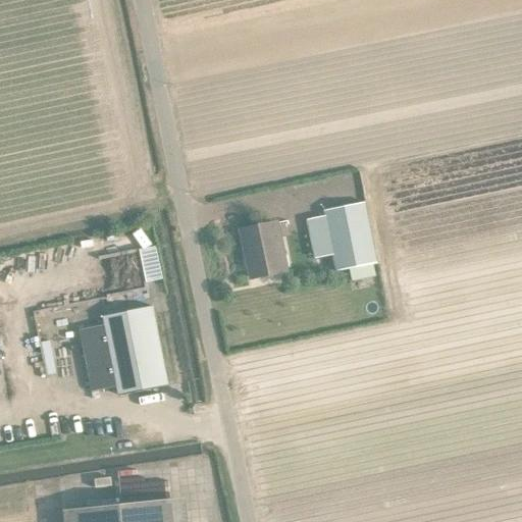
[(376,263),(364,202),(323,210),(324,215),(307,219),(314,258),(332,255),(335,271),(349,268),(351,280),(374,275),(372,264),(376,263)]
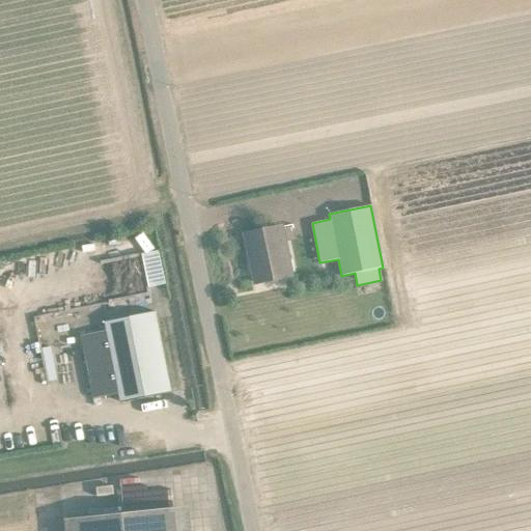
[(290,275),(280,226),(245,233),(245,235),(248,234),(254,263),(251,264),(255,282),(290,275)]
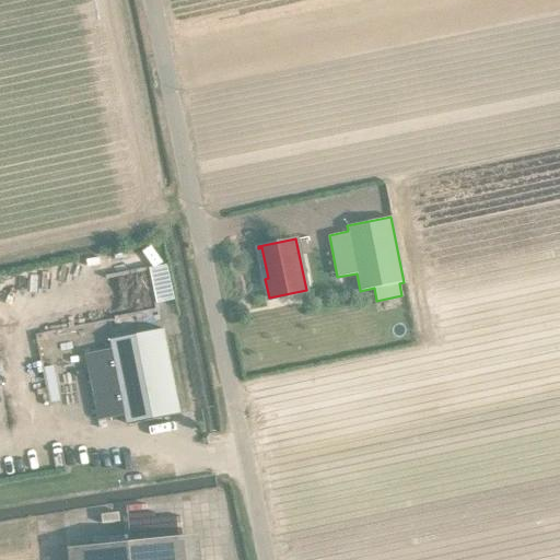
[(158,300),(175,296),(168,263),(150,266),(158,300)]
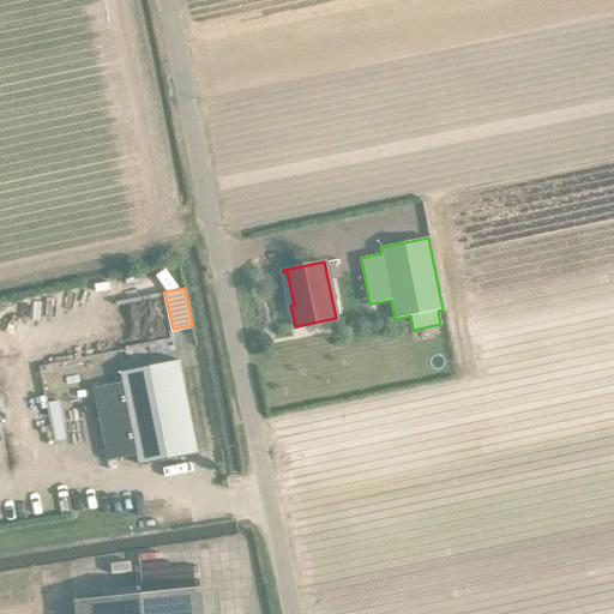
[(139,464),(197,453),(178,360),(121,371),(124,381),(138,453),(139,464)]
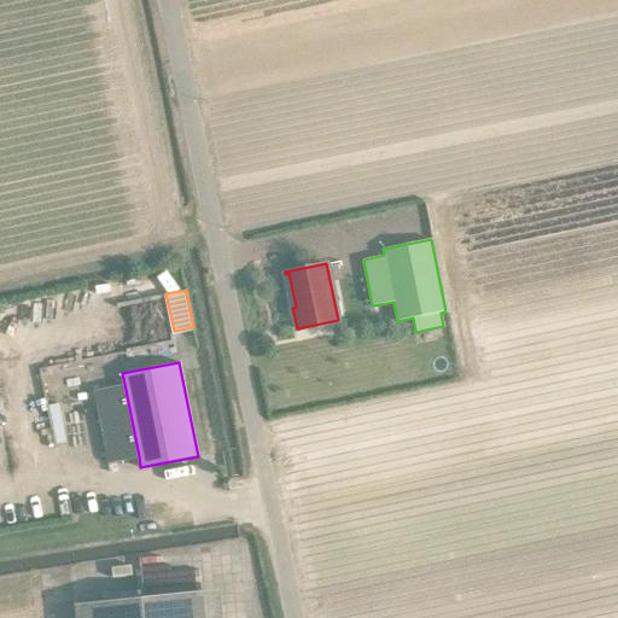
[(139,456),(124,384),(94,390),(109,462),(139,456)]
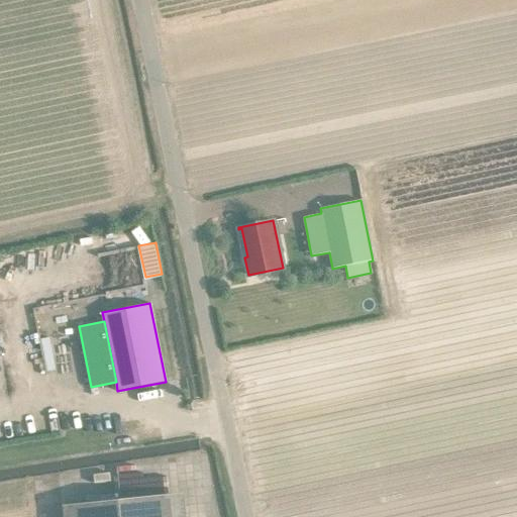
[(63,516),(169,516),(167,494),(62,505),(63,516)]
